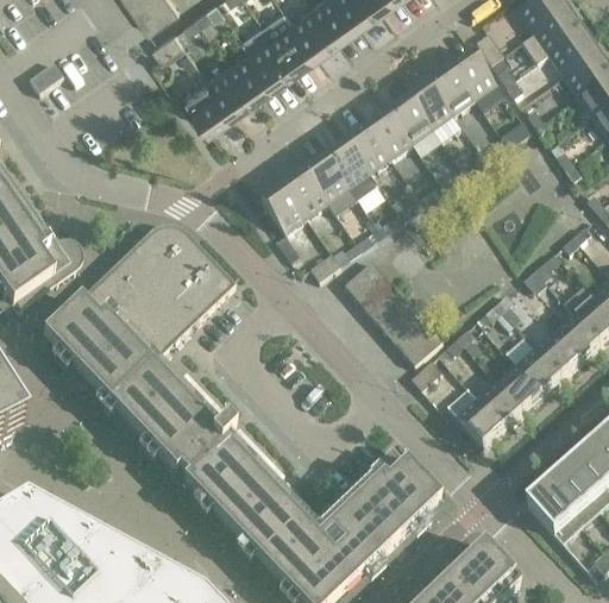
[(136,0),(130,5),(139,17),(162,0),(136,0)]
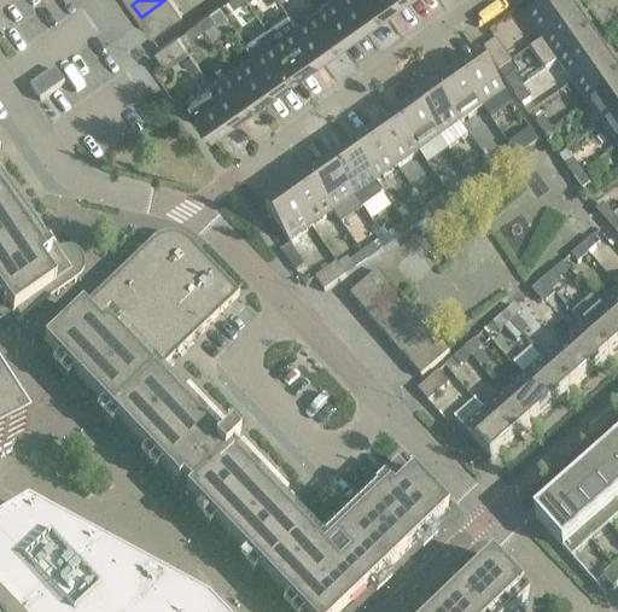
[(181,10),(175,0),(164,0),(141,17),(151,30),(181,10)]
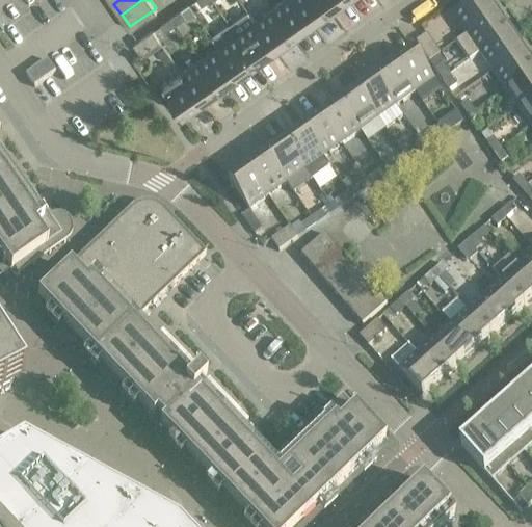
[(312,20),(297,0),(276,0),(272,3),(293,33),(312,20)]
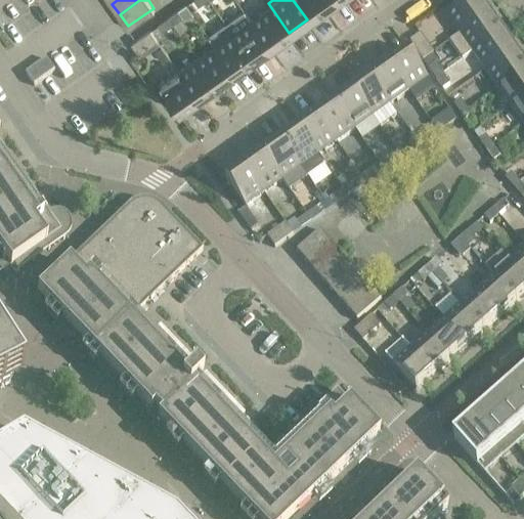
[(325,7),(320,0),(293,0),(307,19),(325,7)]
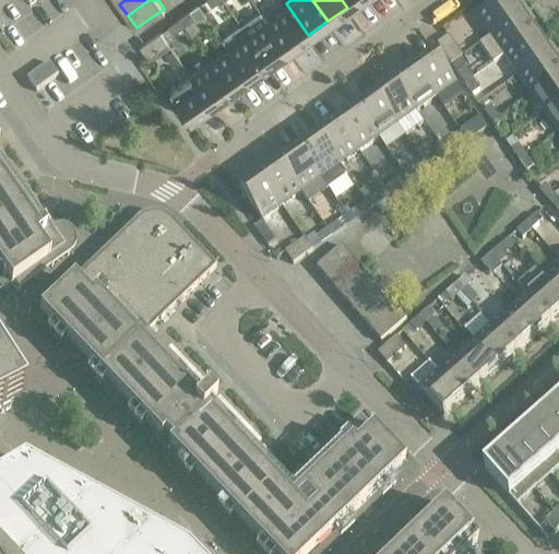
[(494,0),(476,12),(490,33),(521,11),(513,0),(494,0)]
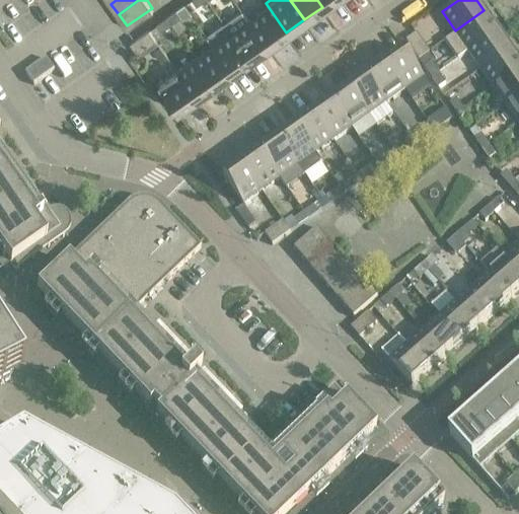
[(286,32),(266,3),(248,16),(269,45),(286,32)]
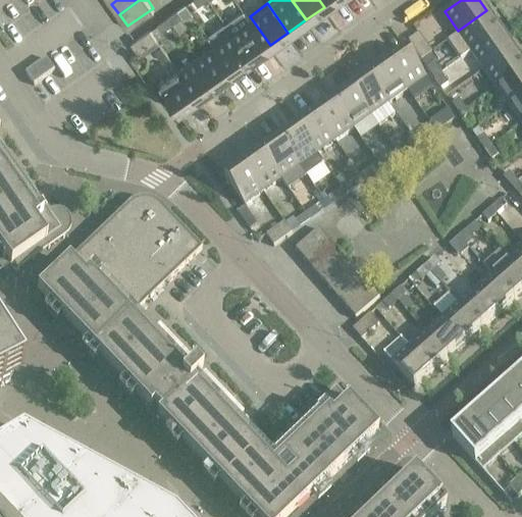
[(181,13),(176,6),(167,13),(171,20),(181,13)]
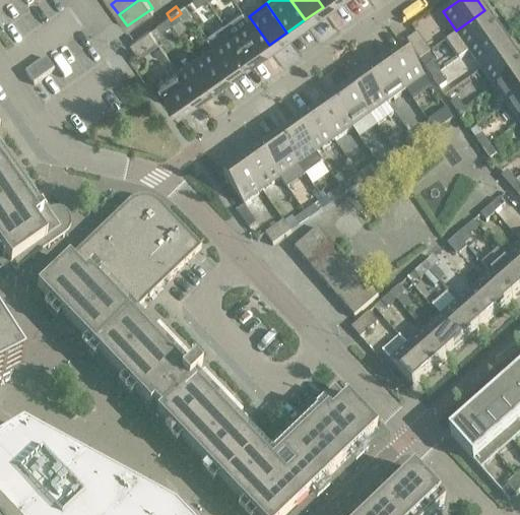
[(484,10),(456,30),(446,38),(459,55),(468,48),(498,27),(484,10)]
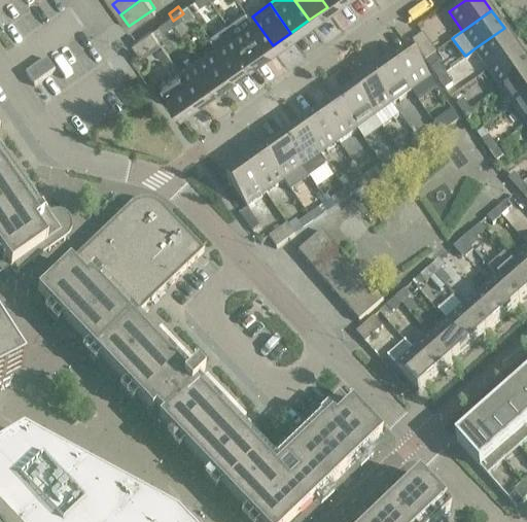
[(173,21),(169,13),(159,21),(163,28),(173,21)]
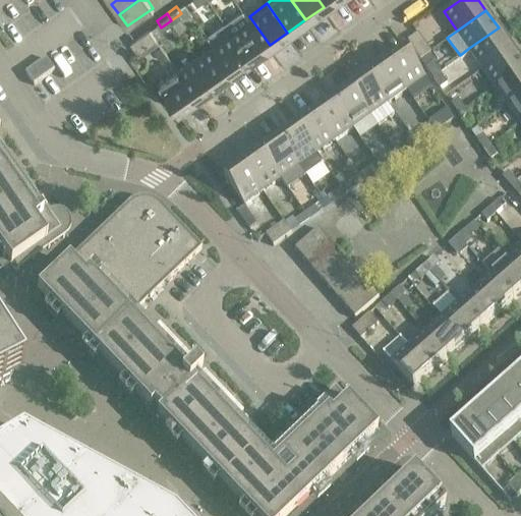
[(270,45),(249,16),(231,29),(251,58),(270,45)]
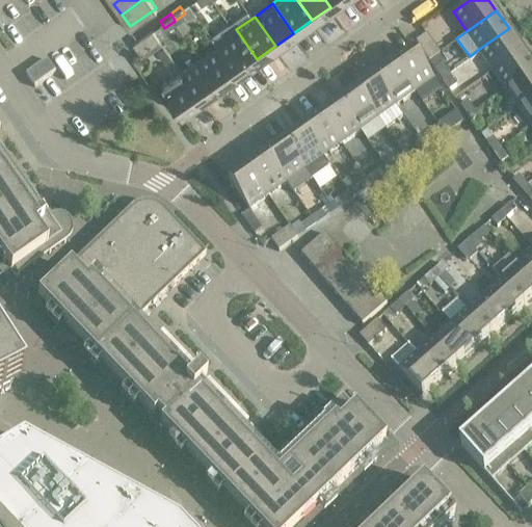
[(159,37),(152,27),(132,40),(140,51),(159,37)]
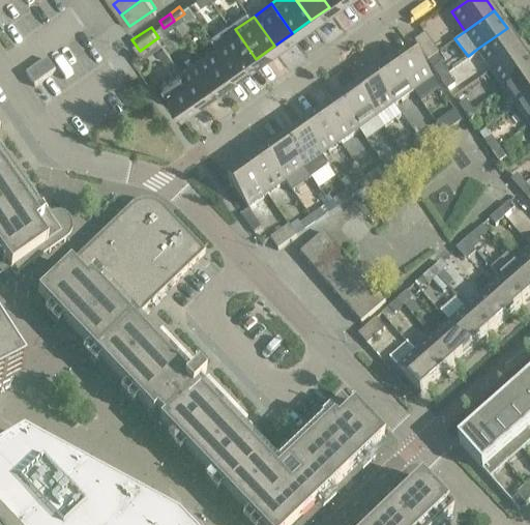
[(520,47),(507,28),(477,49),(491,67),(520,47)]
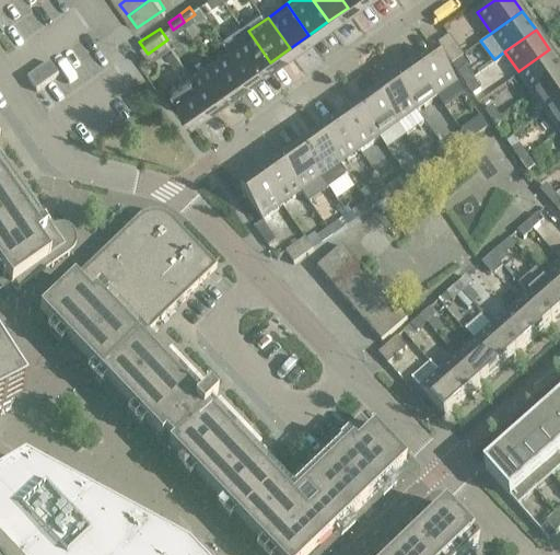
[(270,62),(248,31),(230,45),(251,76),(270,62)]
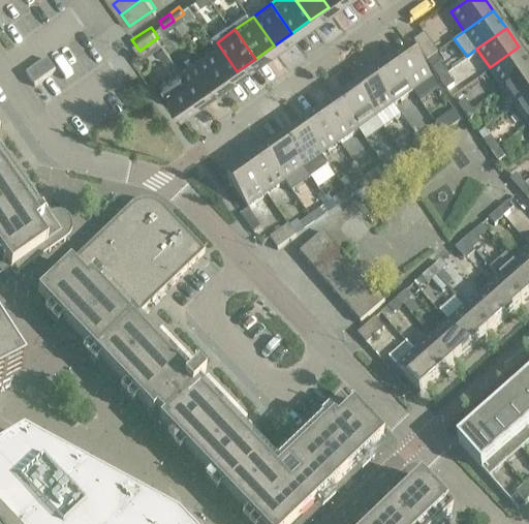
[(425,30),(413,38),(427,57),(438,50),(425,30)]
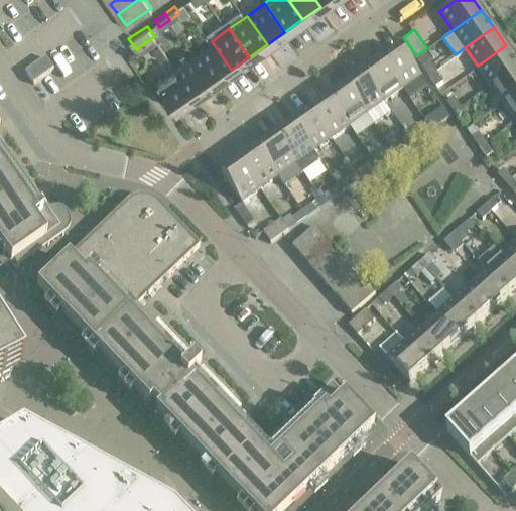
[(231,70),(212,41),(194,53),(214,82),(231,70)]
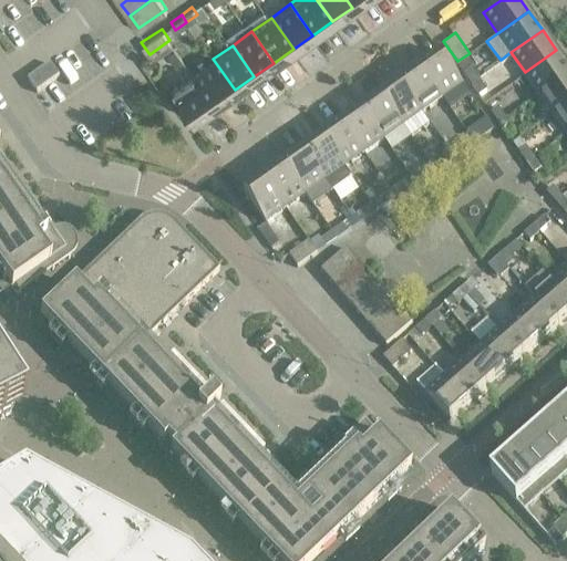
[(174,47),(167,51),(176,64),(183,59),(174,47)]
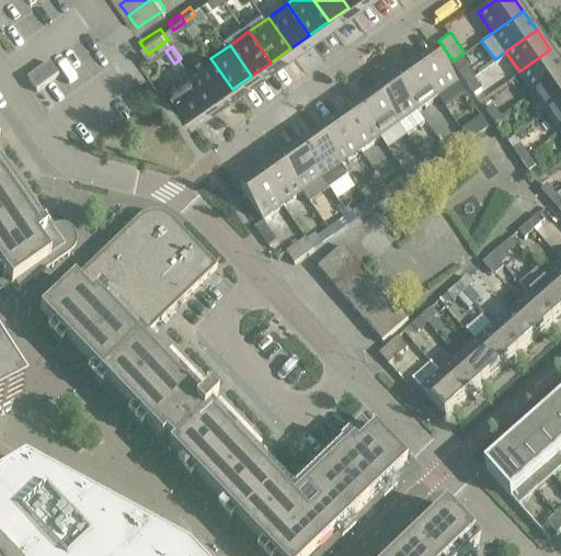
[(458,79),(436,48),(415,63),(437,93),(458,79)]
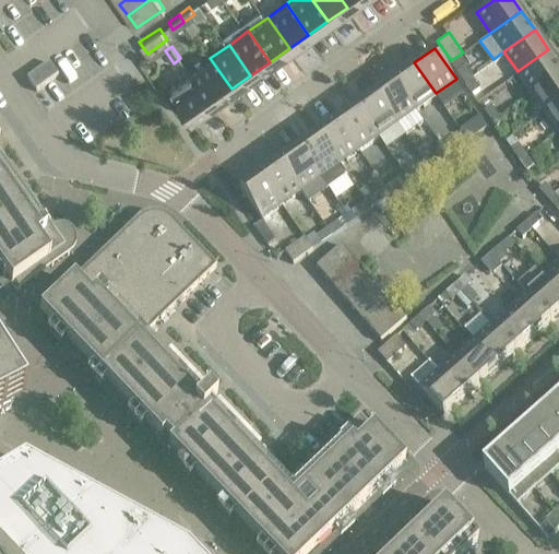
[(558,70),(558,65),(548,49),(518,71),(531,91),(558,70)]
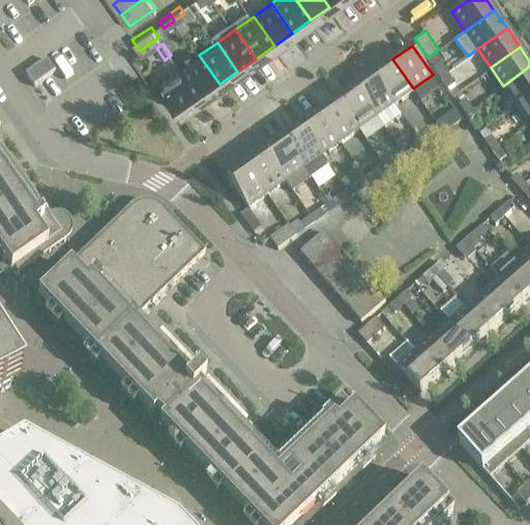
[(219,84),(199,55),(180,68),(201,97),(219,84)]
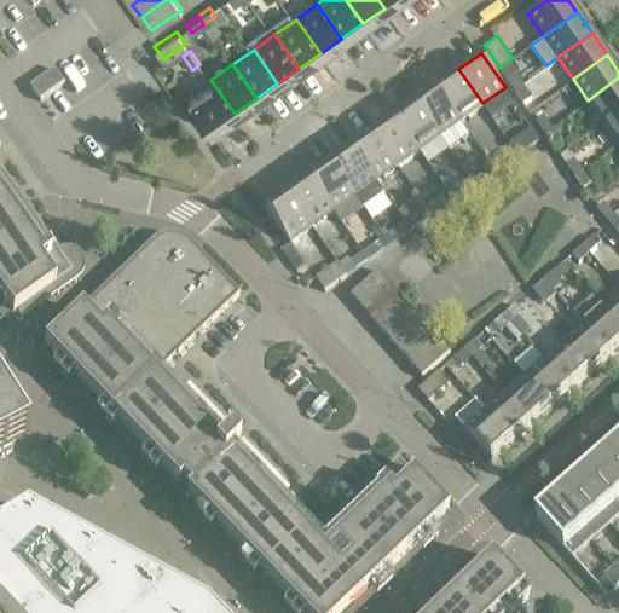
[(65,79),(55,65),(30,82),(40,97),(65,79)]
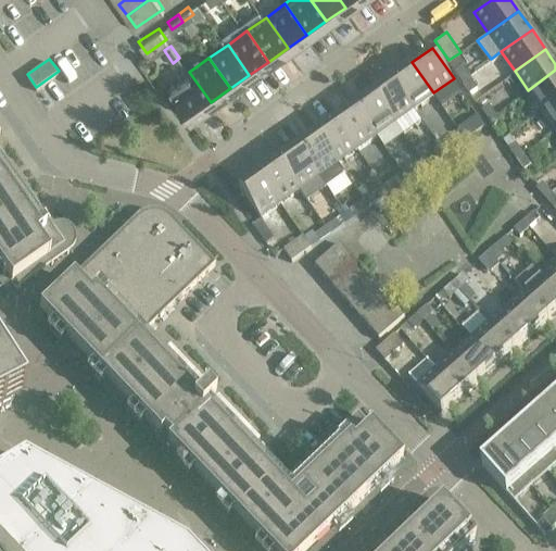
[(433,92),(412,62),(393,75),(415,107),(433,92)]
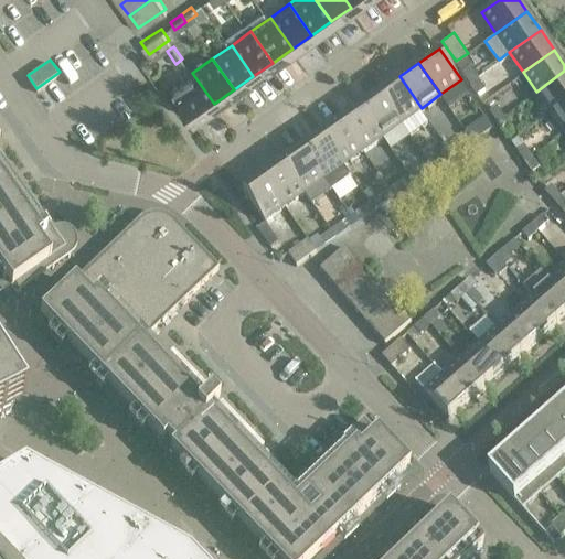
[(469,64),(461,70),(469,81),(477,75),(469,64)]
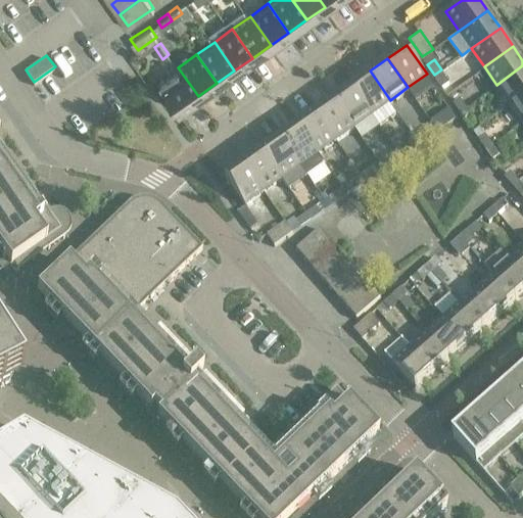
[(522,93),(522,65),(496,85),(510,102),(522,93)]
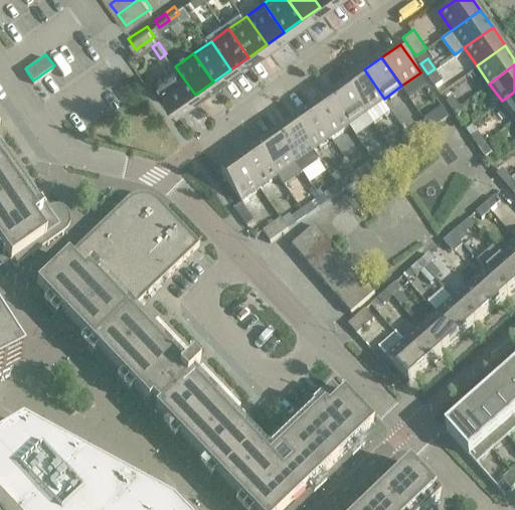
[(195,95),(175,66),(157,78),(177,108),(195,95)]
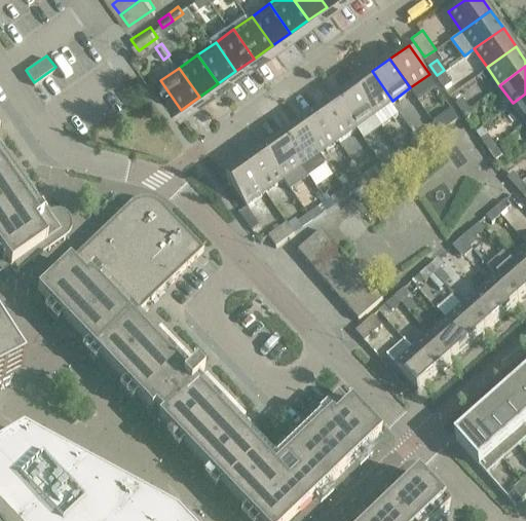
[(451,80),(444,70),(437,75),(444,85),(451,80)]
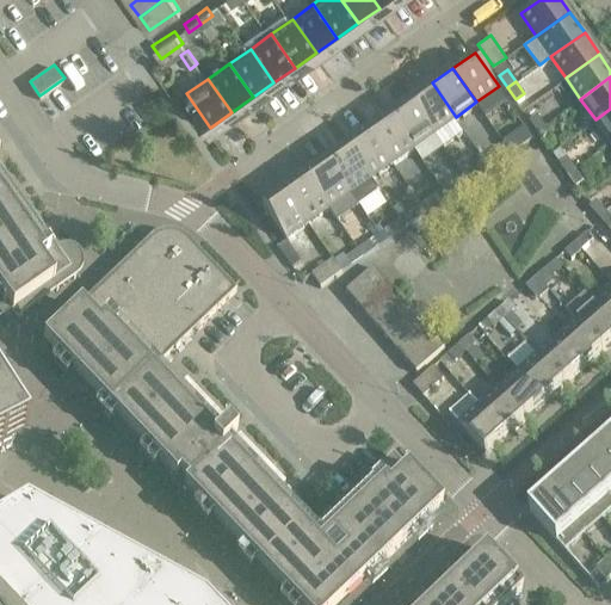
[(456,117),(432,82),(411,98),(434,131),(456,117)]
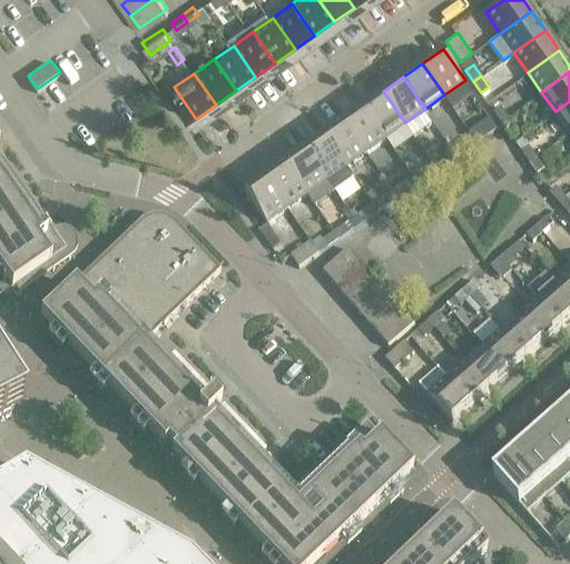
[(405,122),(383,91),(363,105),(385,136),(405,122)]
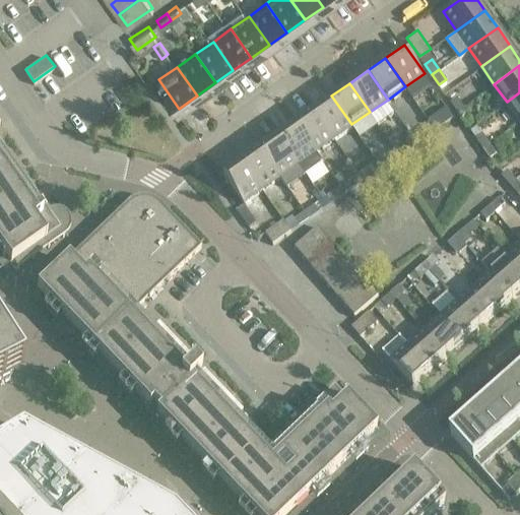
[(519,119),(519,92),(507,102),(519,120),(519,119)]
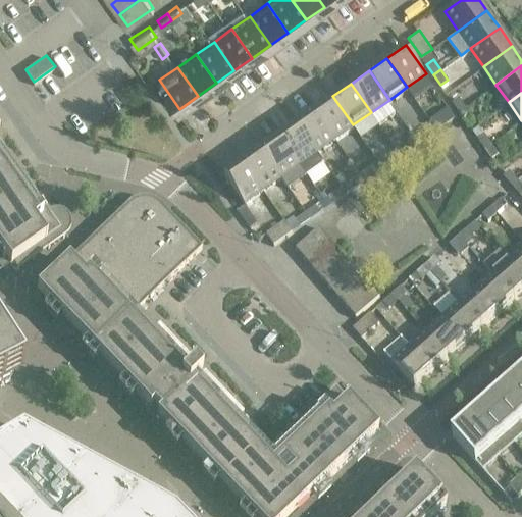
[(353,124),(332,96),(315,109),(335,138),(353,124)]
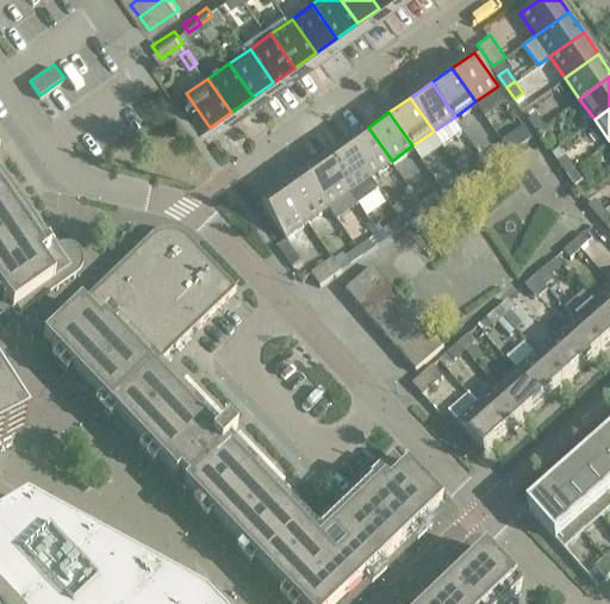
[(536,112),(528,117),(536,129),(545,124),(536,112)]
